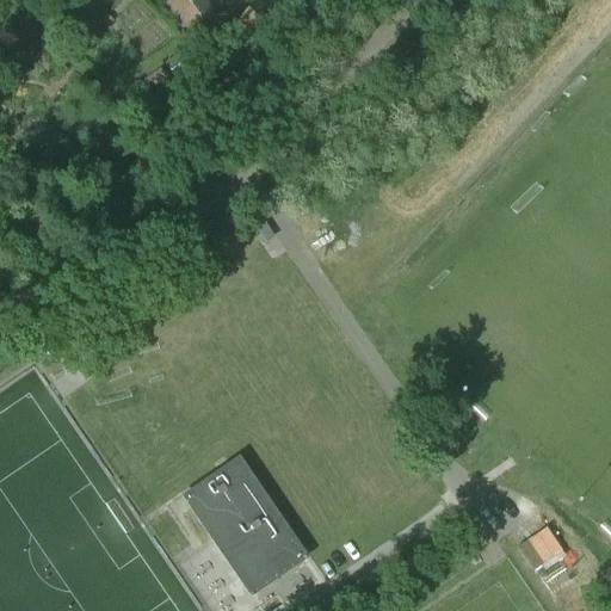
[(168,0),(180,16),(202,0),(201,0),(168,0)]
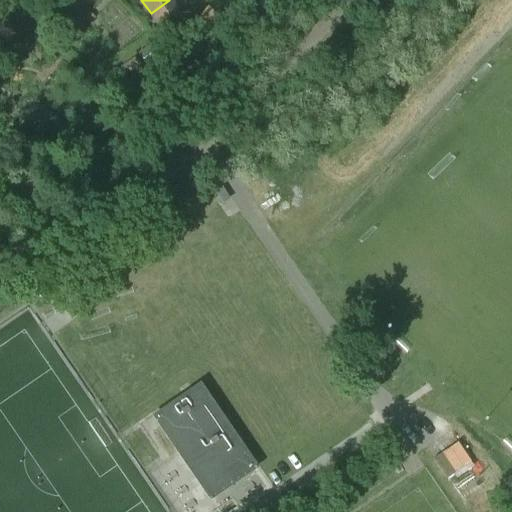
[(156,38),(138,51),(146,63),(164,50),(156,38)]
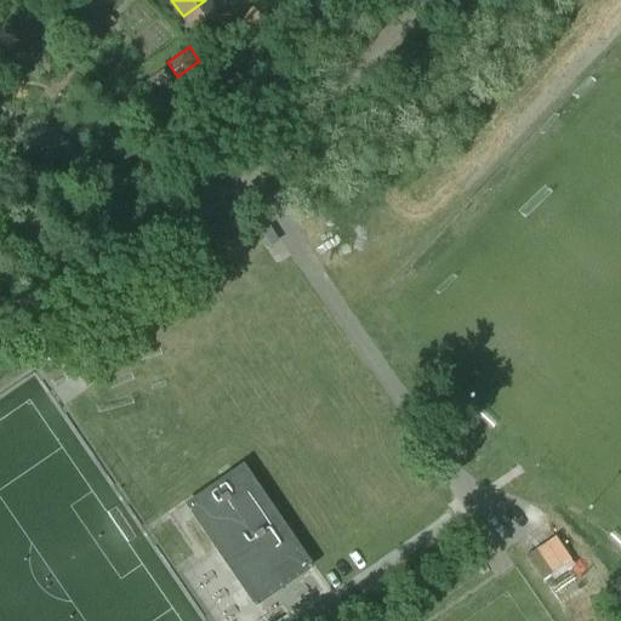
[(278,240),(269,228),(263,232),(272,244),(278,240)]
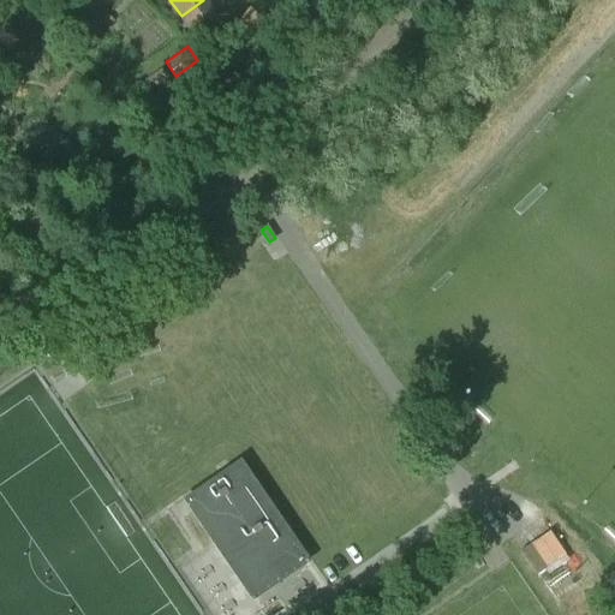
[(239,465),(185,502),(262,614),(280,614),(323,586),(239,465)]
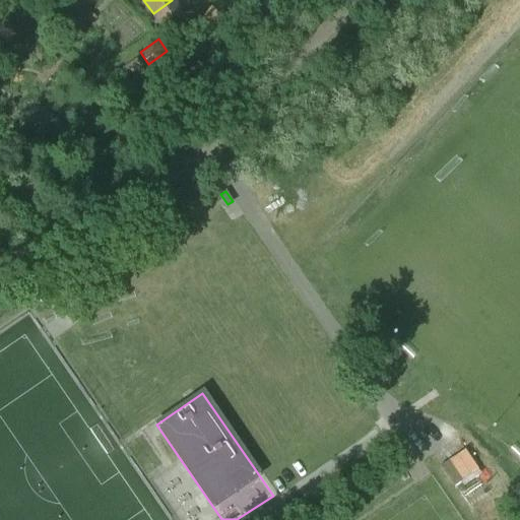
[(468,445),(443,460),(457,481),(482,466),(468,445)]
